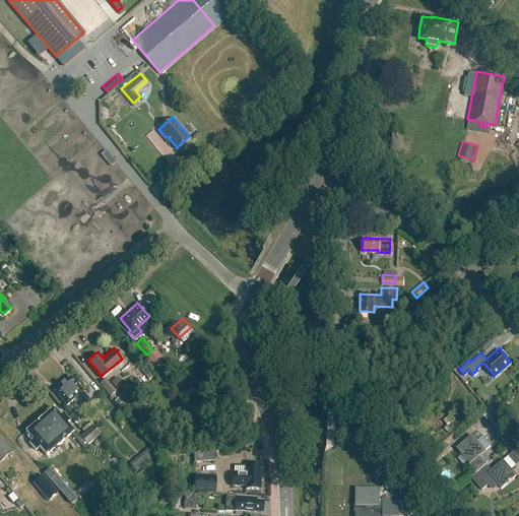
[(121,380),(115,373),(109,379),(115,386),(121,380)]
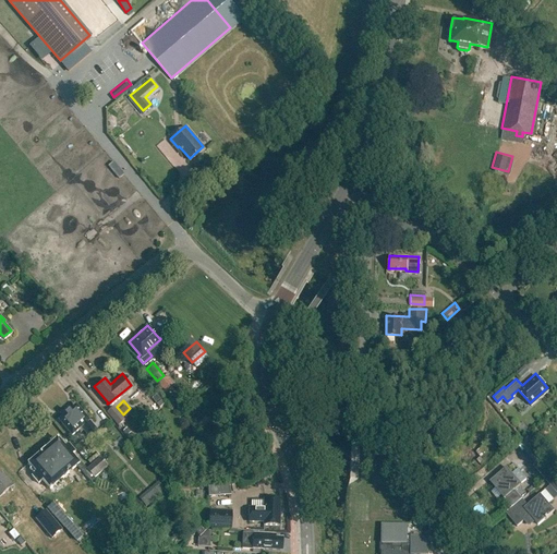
[(57,418),(71,433),(77,428),(80,430),(82,426),(89,435),(97,429),(74,402),(67,409),(68,410),(65,412),(64,411),(57,418)]
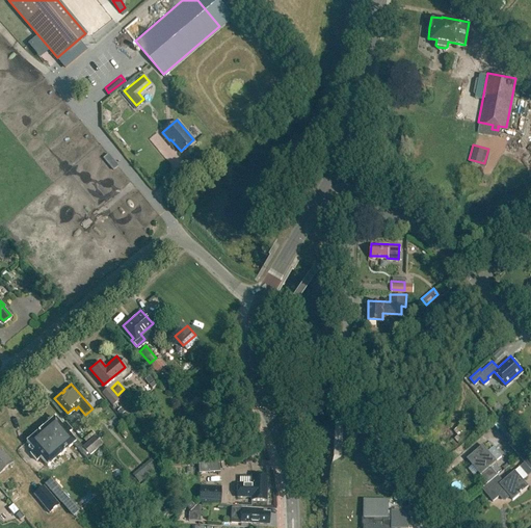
[(107,384),(101,390),(112,403),(118,397),(107,384)]
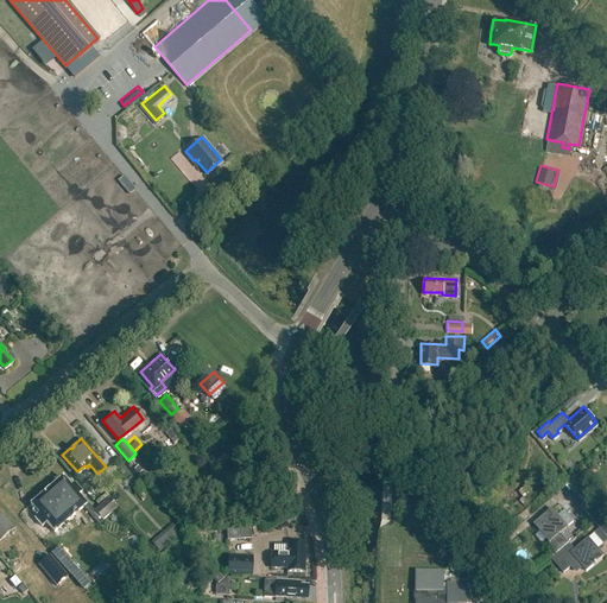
[(586,467),(585,480),(595,481),(596,468),(586,467)]
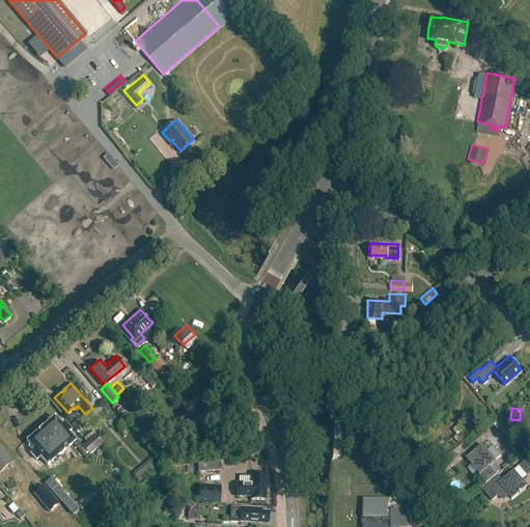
[(38,454),(46,463),(72,440),(87,459),(91,455),(88,452),(101,441),(94,434),(95,433),(92,431),(84,438),(86,440),(81,444),(76,437),(74,438),(66,431),(71,426),(64,420),(60,423),(54,415),(53,414),(52,415),(42,424),(36,428),(37,428),(26,438),(25,439),(26,440),(26,439),(33,447),(31,448),(37,455),(38,454)]
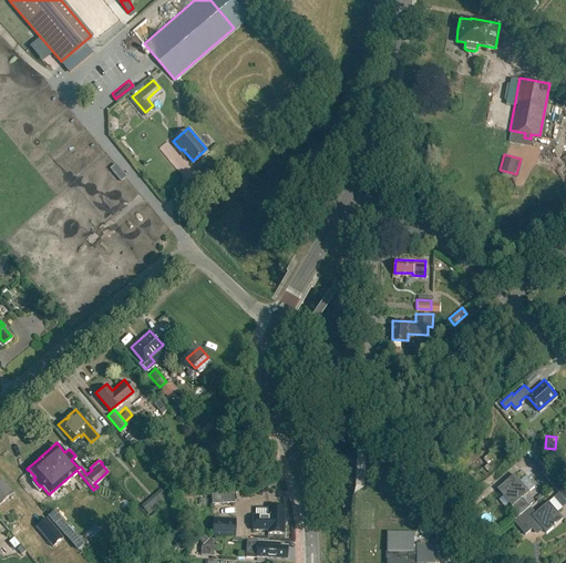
[(547,464),(541,471),(552,483),(559,478),(547,464)]
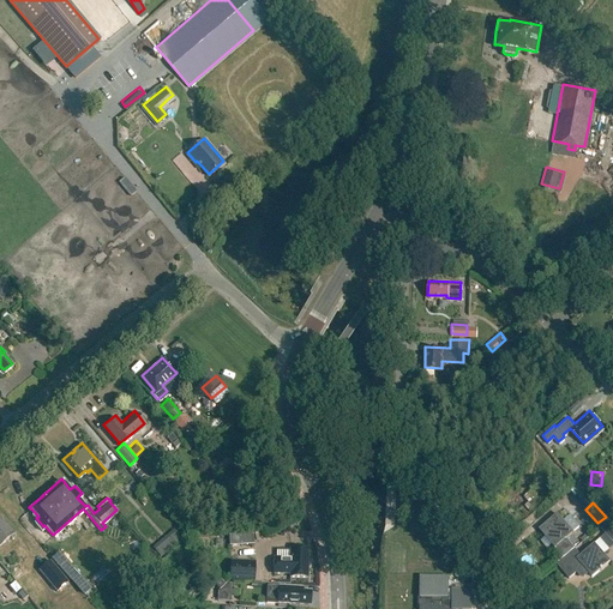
[(538,526),(562,555),(574,544),(565,535),(572,529),(557,511),(538,526)]
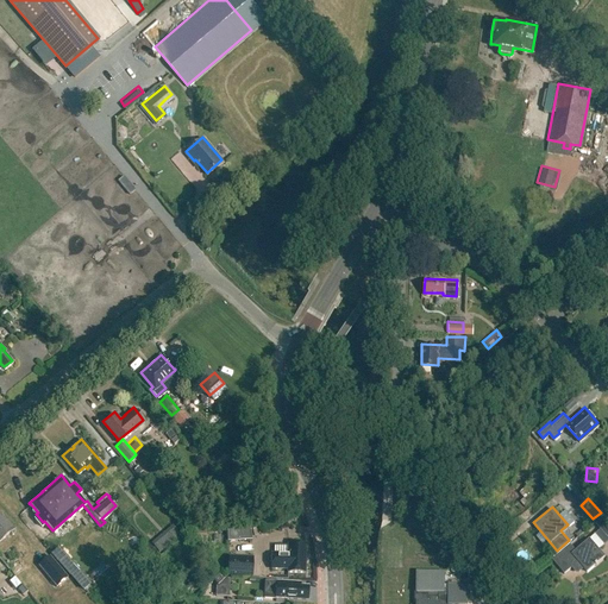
[(558,513),(570,523),(576,517),(564,507),(558,513)]
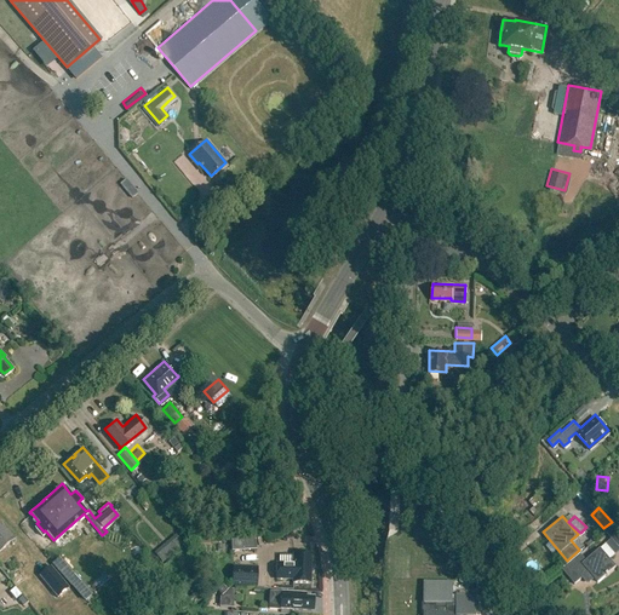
[(0,546),(13,535),(3,522),(1,524),(0,523),(0,546)]
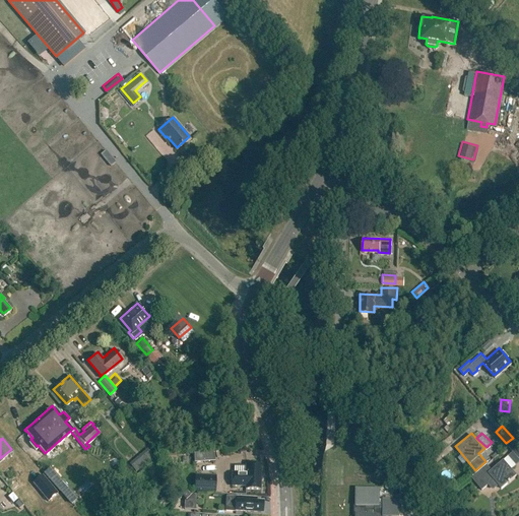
[(506,443),(517,455),(518,453),(518,445),(513,438),(506,443)]
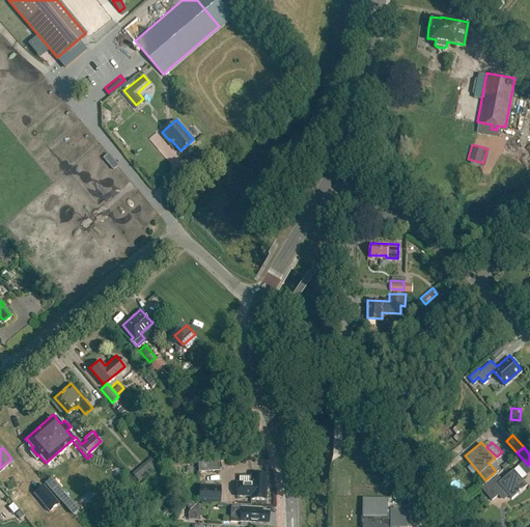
[(194,458),(195,469),(218,467),(217,456),(194,458)]
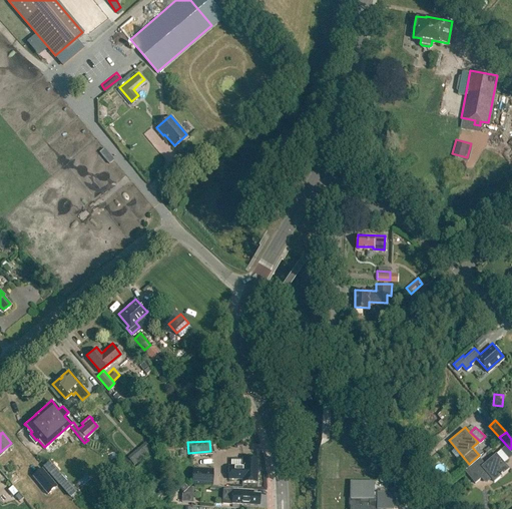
[(132,462),(150,448),(145,442),(128,457),(132,462)]
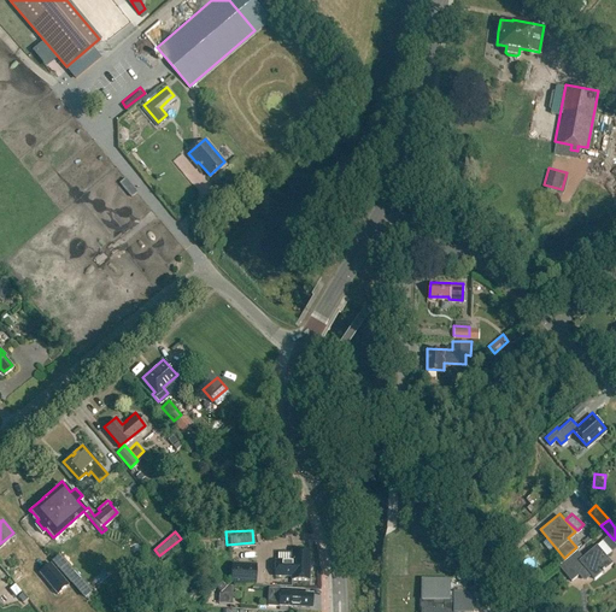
[(558,564),(570,578),(585,566),(593,576),(611,560),(596,542),(582,554),(576,547),(564,558),(558,564)]
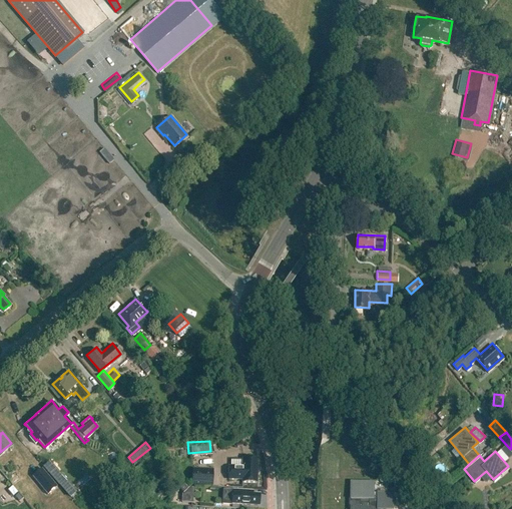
[(241,480),(256,480),(256,456),(241,456),(241,464),(227,464),(227,476),(241,477),(241,480)]
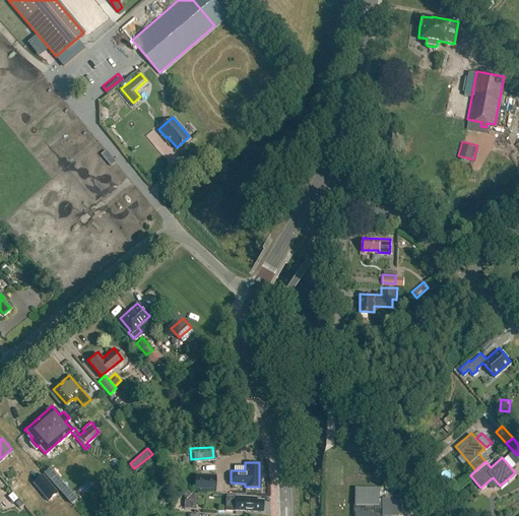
[(30,479),(46,499),(56,491),(41,471),(30,479)]
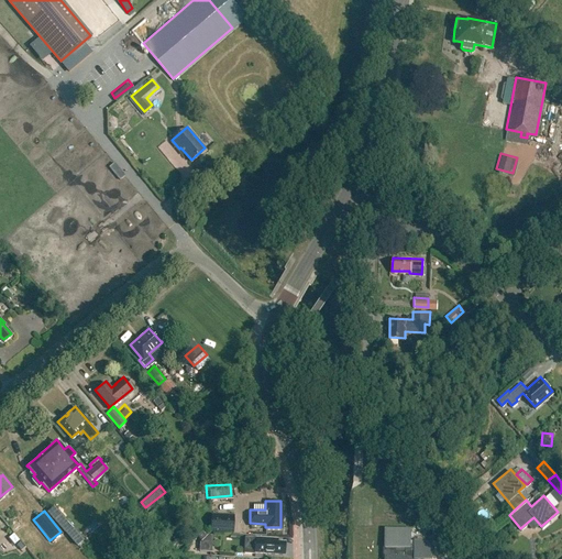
[(210,529),(232,530),(232,514),(210,513),(210,529)]
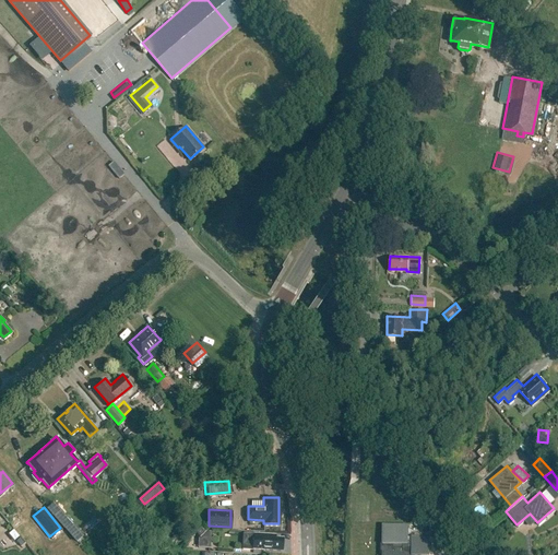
[(418,554),(419,553),(428,553),(428,534),(406,534),(406,522),(381,522),(381,541),(380,541),(380,551),(381,551),(381,554),(418,554)]
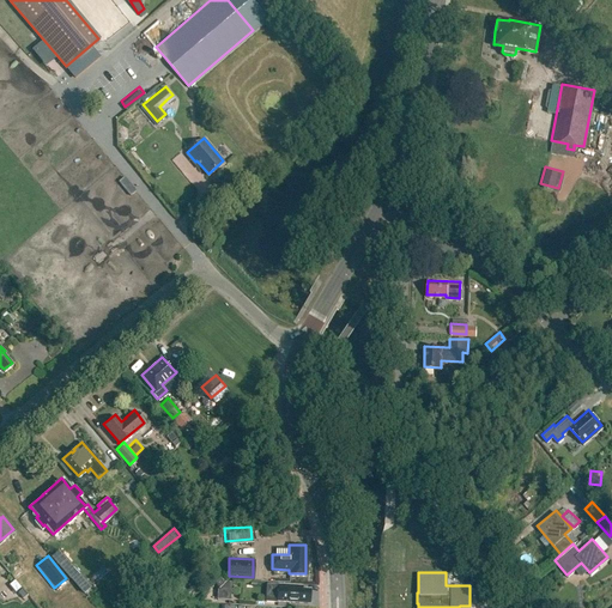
[(222,582),(225,578),(220,573),(212,581),(218,587),(223,582),(222,582)]
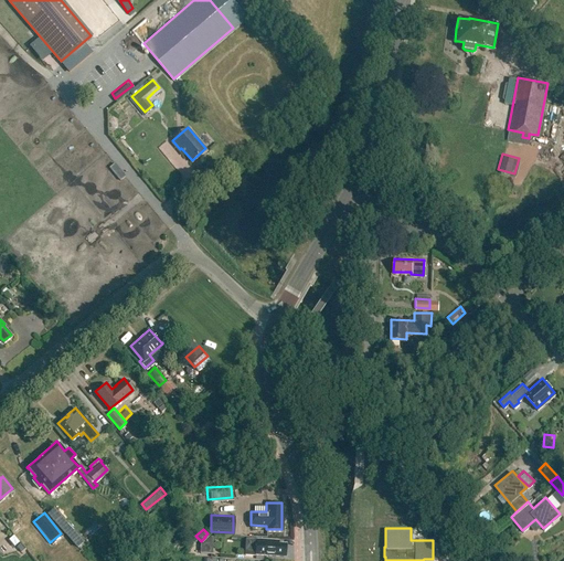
[(254,552),(285,554),(285,541),(277,541),(277,538),(255,537),(254,552)]
